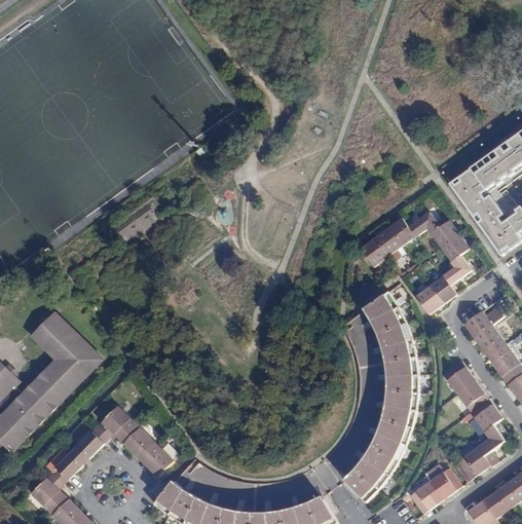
[(521,160),(521,128),(447,182),(499,254),(521,237),(521,206),(500,221),(497,216),(501,213),(488,194),(483,197),(479,192),(521,160)]
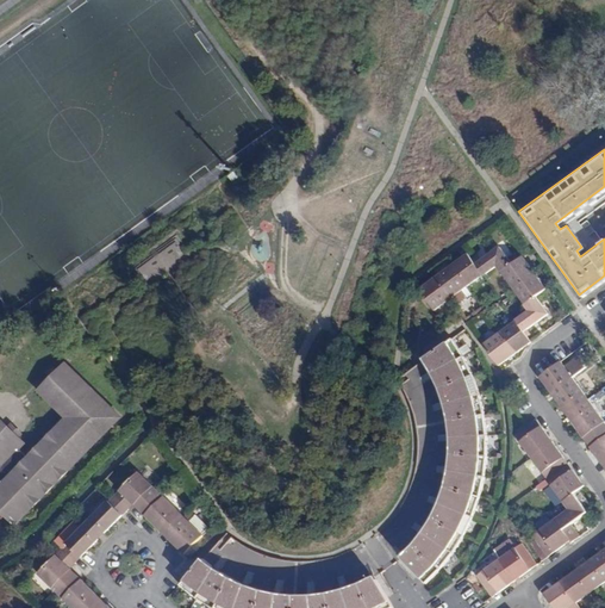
[(496,246),(472,264),(479,273),(492,265),(497,270),(507,262),(496,246)]
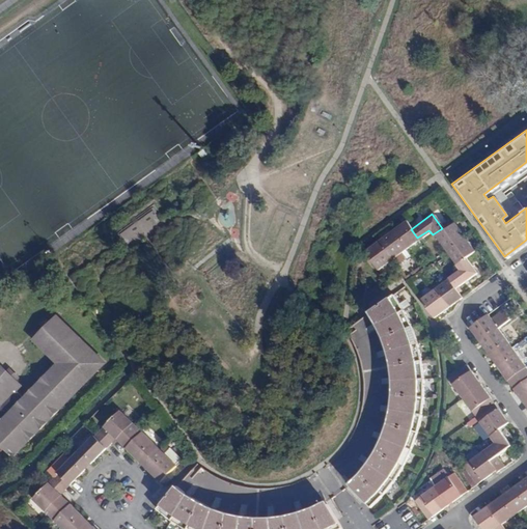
[(411,229),(405,220),(390,230),(404,248),(417,238),(411,229)]
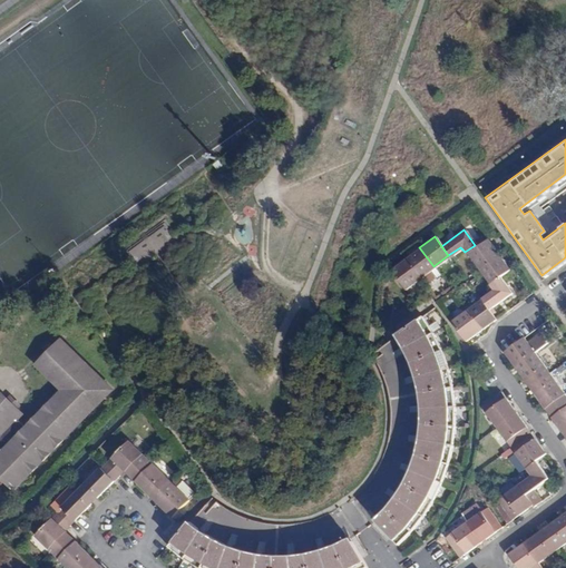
[(485,237),(475,245),(465,252),(476,267),(496,253),(485,237)]
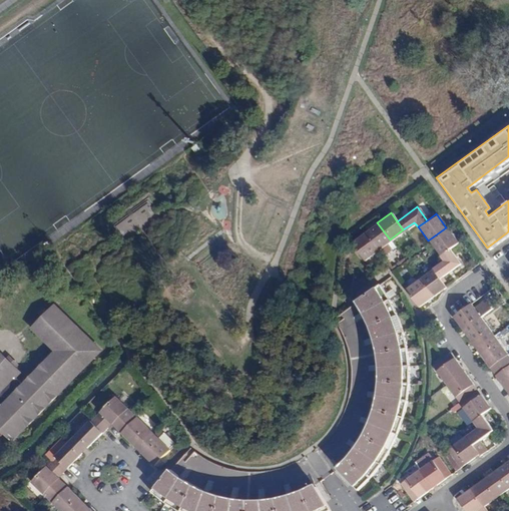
[(390,239),(377,222),(363,231),(376,249),(390,239)]
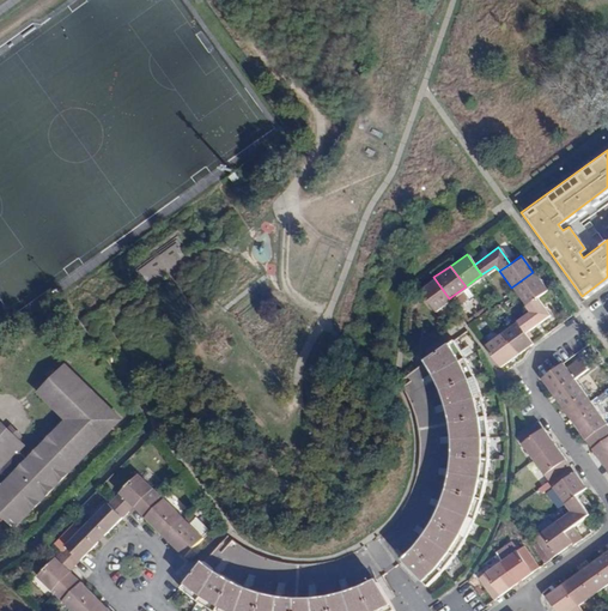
[(533,272),(511,288),(523,303),(534,296),(545,288),(534,272),(533,272)]
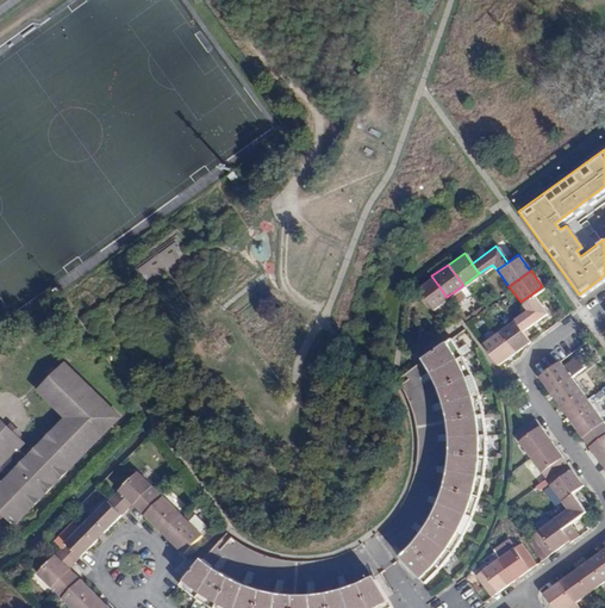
[(447,297),(431,275),(416,287),(431,309),(447,297)]
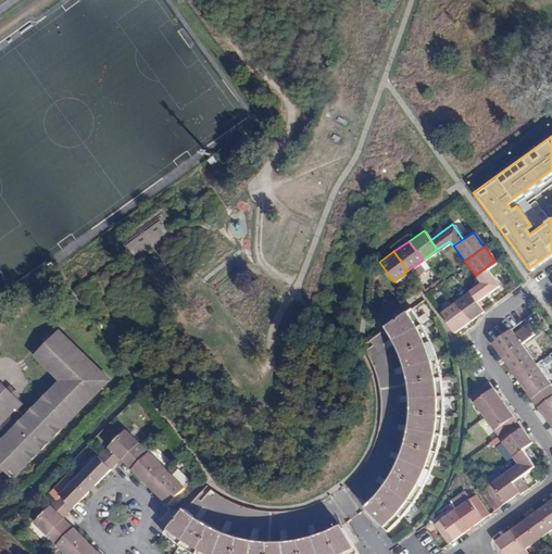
[(485,268),(475,275),(474,276),(479,282),(467,290),(474,300),(497,284),(485,268)]
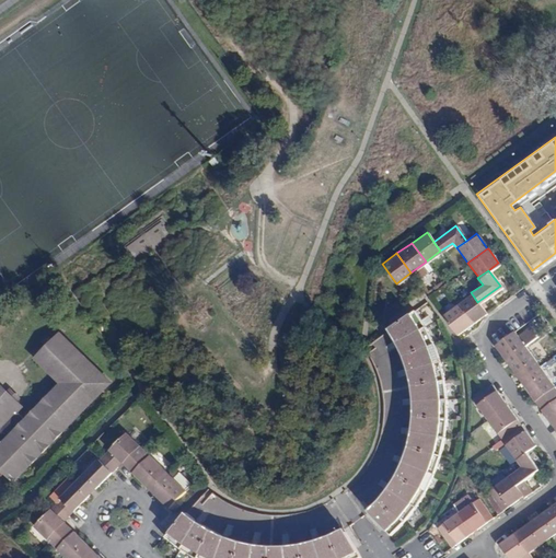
[(477,302),(471,292),(455,303),(470,323),(476,317),(485,312),(477,302)]
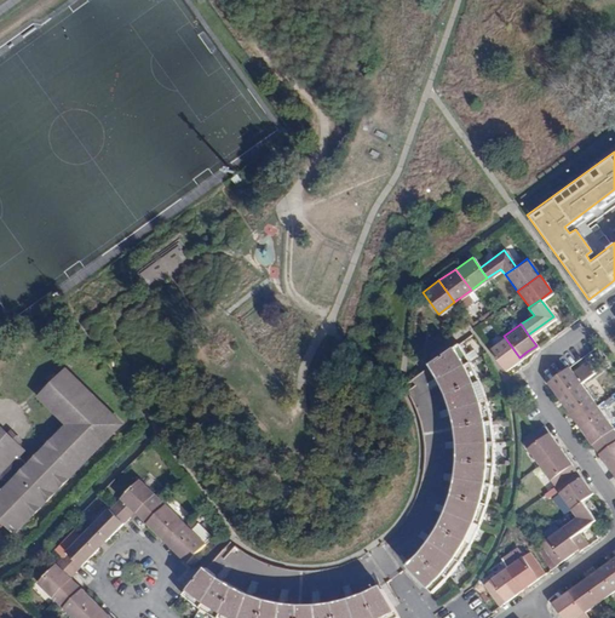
[(519,358),(504,336),(487,348),(503,370),(512,362),(519,358)]
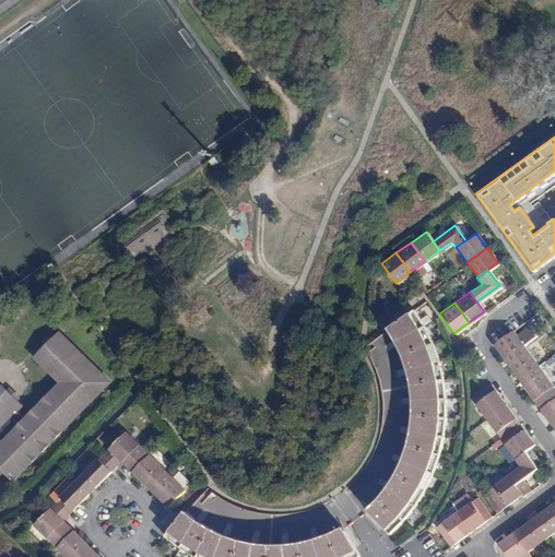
[(411,309),(386,327),(393,343),(402,362),(405,371),(408,383),(410,396),(410,412),(408,430),(404,446),(400,458),(394,471),(387,482),(378,493),(364,509),(382,529),(387,533),(399,519),(401,517),(410,506),(418,493),(421,488),(424,482),(429,471),(434,459),(436,452),(438,442),(439,434),(440,431),(441,419),(441,417),(441,410),(441,396),(441,394),(440,384),(439,378),(438,370),(435,359),(432,350),(428,342),(427,340),(423,329),(421,324),(418,320),(411,309)]
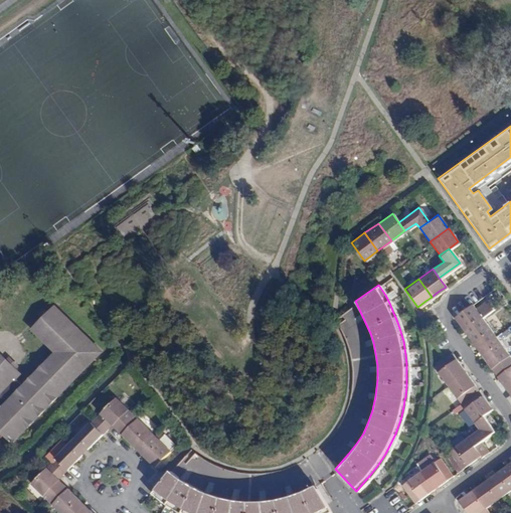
[(473,308),(470,303),(456,313),(460,318),(456,321),(459,325),(462,329),(480,317),(491,309),(485,300),(473,308)]
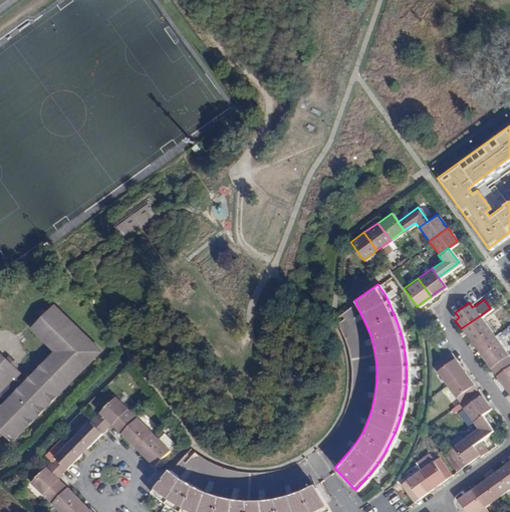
[(13,366),(5,358),(0,353),(0,428),(1,429),(11,438),(98,347),(52,303),(30,326),(53,348),(21,382),(14,374),(17,370),(13,366)]
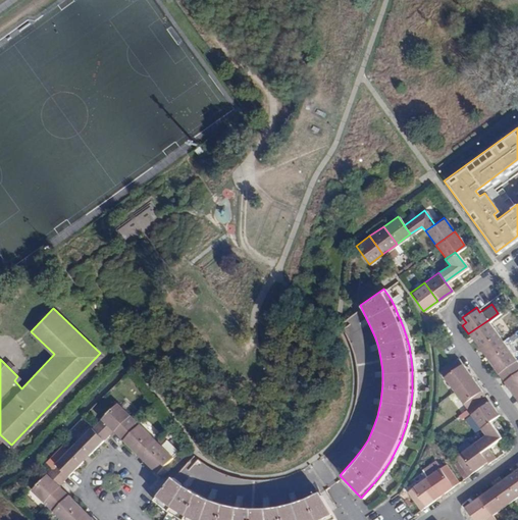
[(500,340),(486,321),(468,333),(473,342),(478,348),(482,345),(486,350),(500,340)]
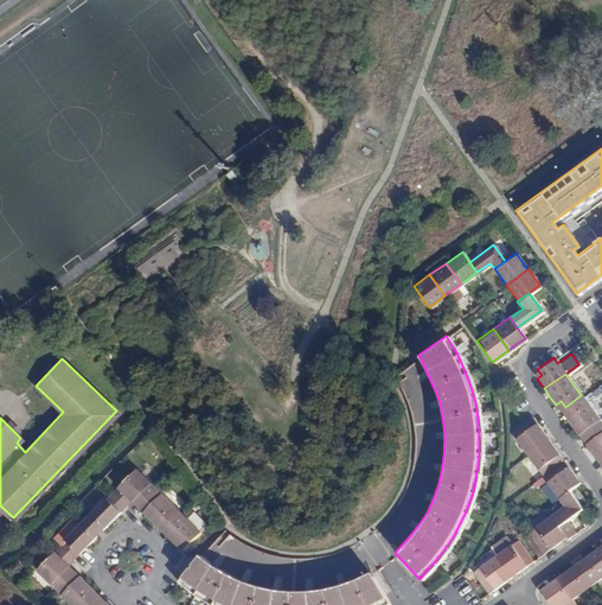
[(597,418),(581,395),(565,407),(569,413),(564,416),(569,422),(576,433),(597,418)]
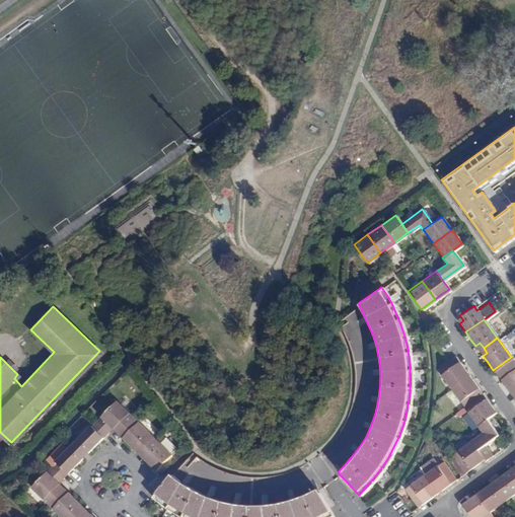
[(452,355),(446,359),(450,365),(456,361),(452,355)]
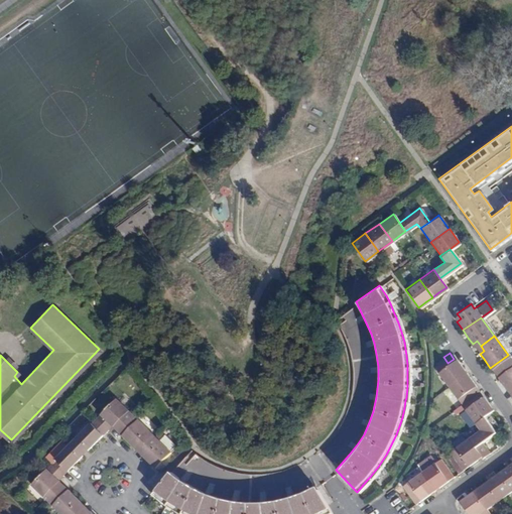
[(7,357),(5,360),(13,368),(15,364),(7,357)]
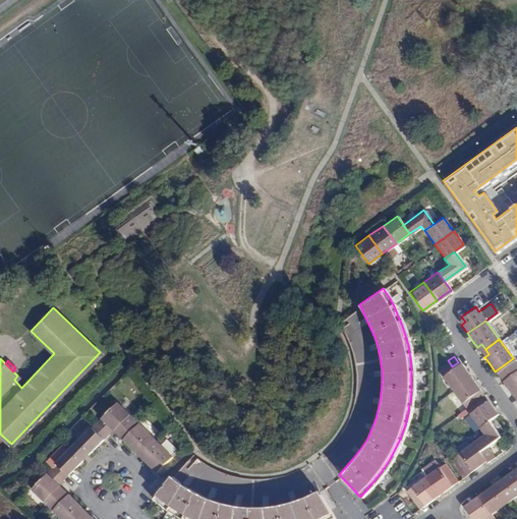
[(452,366),(448,360),(438,368),(451,387),(468,376),(458,362),(452,366)]
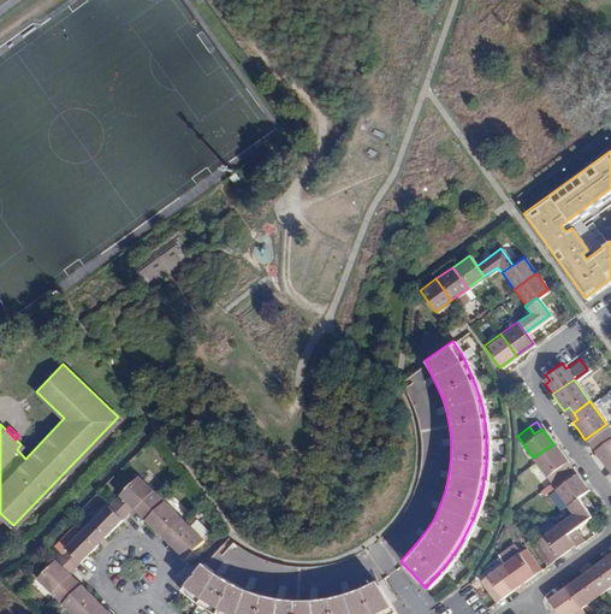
[(610,434),(592,448),(597,455),(604,465),(609,461),(610,464),(610,434)]
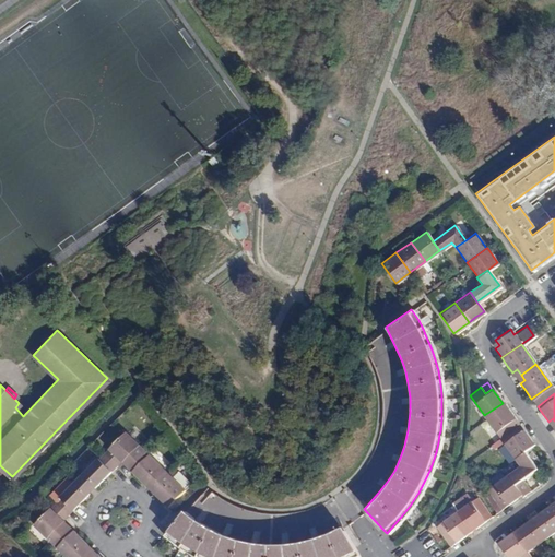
[(503,403),(484,415),(498,436),(511,427),(507,421),(512,417),(503,403)]
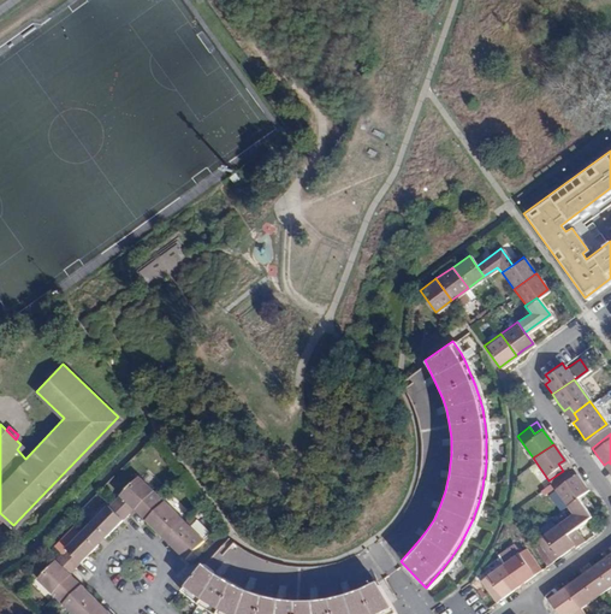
[(569,466),(564,460),(558,464),(563,471),(569,466)]
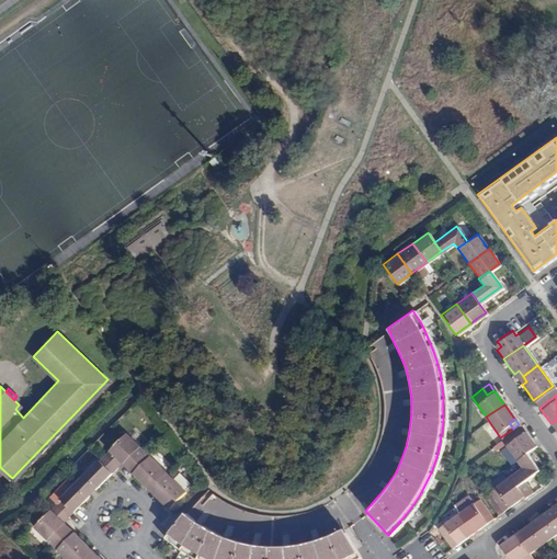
[(519,424),(513,429),(516,434),(522,430),(519,424)]
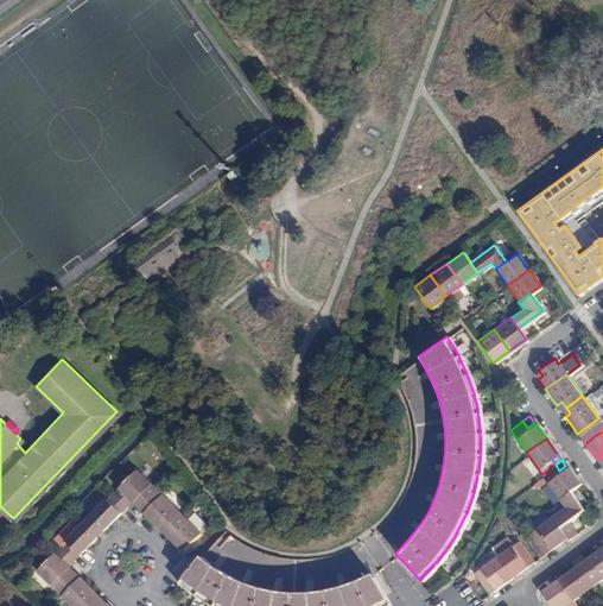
[(556,465),(541,474),(558,497),(569,490),(577,483),(565,466),(559,471),(556,465)]
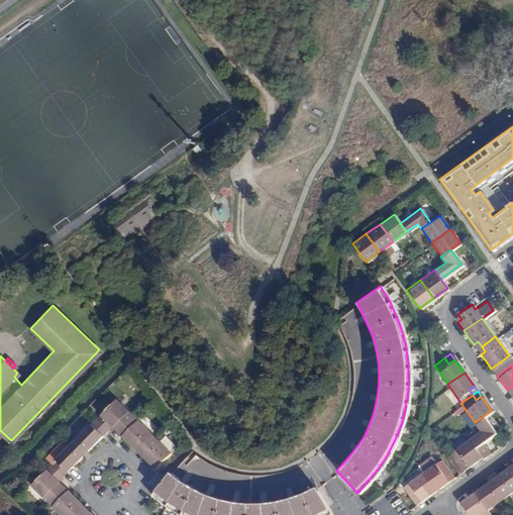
[(113,398),(93,418),(105,429),(107,427),(109,425),(110,426),(111,425),(113,422),(118,426),(130,414),(113,398)]
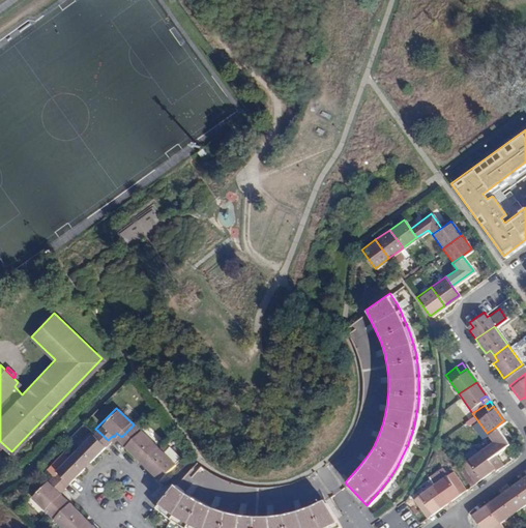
[(155,446),(134,424),(121,437),(125,442),(122,444),(121,446),(129,453),(135,459),(138,455),(143,460),(155,446)]
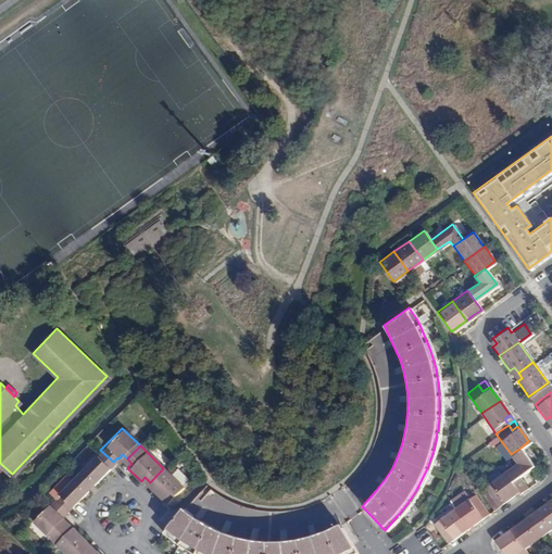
[(521,448),(511,454),(516,462),(504,470),(518,489),(519,491),(526,487),(518,475),(532,464),(521,448)]
